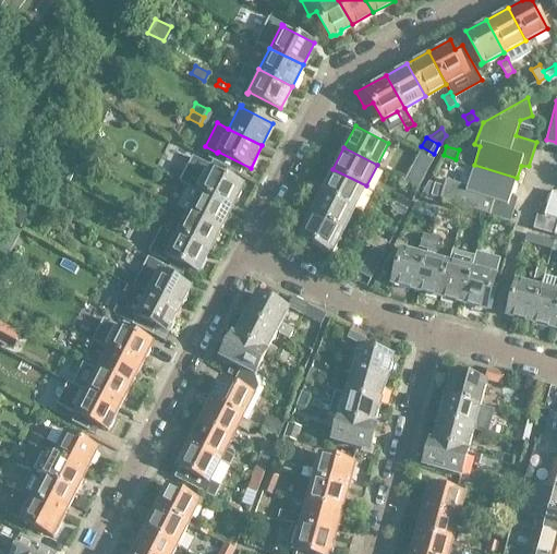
[(419,151),(403,179),(416,187),(432,158),(419,151)]
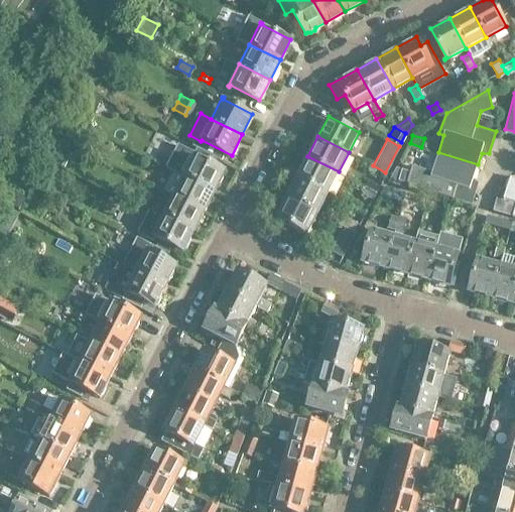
[(169,167),(182,173),(214,189),(224,169),(195,153),(198,147),(184,140),(169,167)]
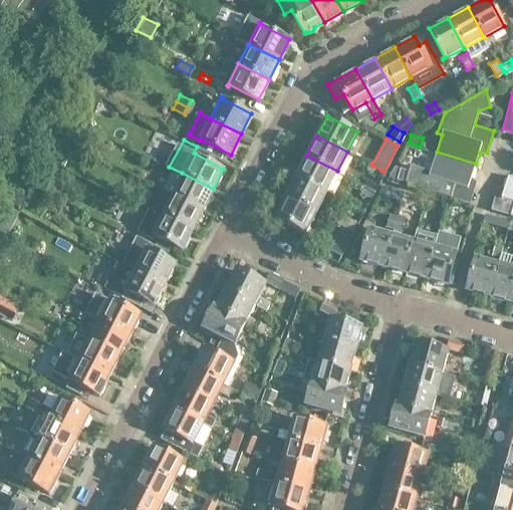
[(85,141),(82,146),(89,150),(91,145),(85,141)]
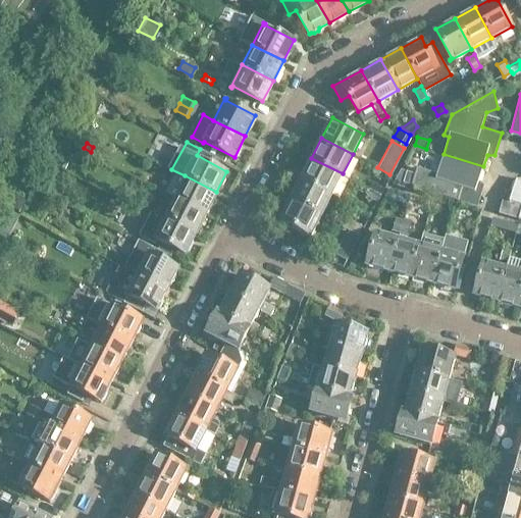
[(407,168),(404,180),(478,204),(485,183),(479,178),(483,166),(444,154),(438,171),(418,165),(416,171),(407,168)]
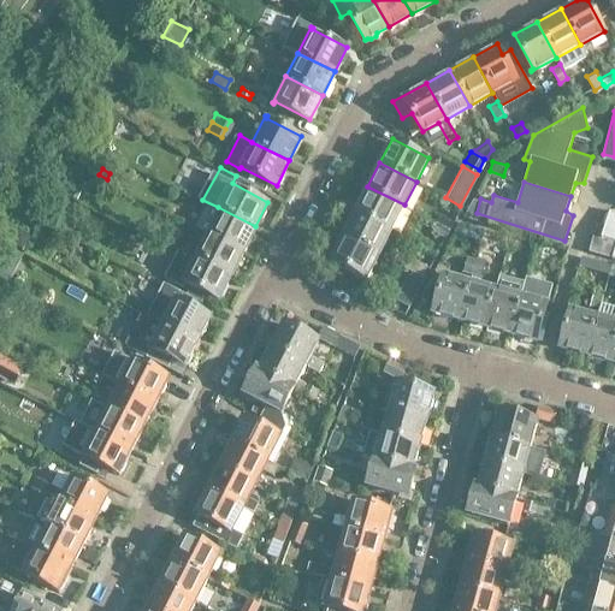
[(61,193),(48,187),(45,194),(57,200),(61,193)]
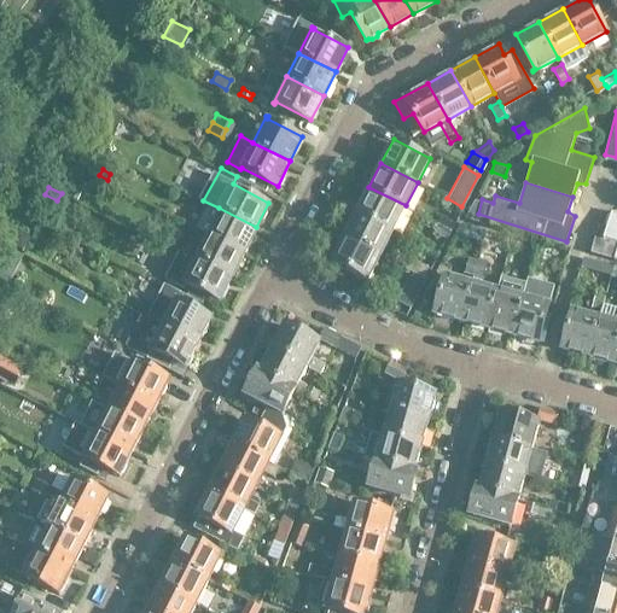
[(368,187),(356,210),(394,229),(406,205),(368,187)]
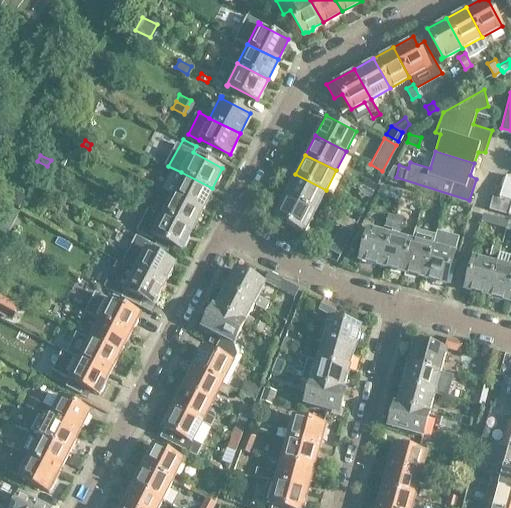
[(158,185),(171,192),(202,207),(212,188),(181,172),(168,166),(158,185)]
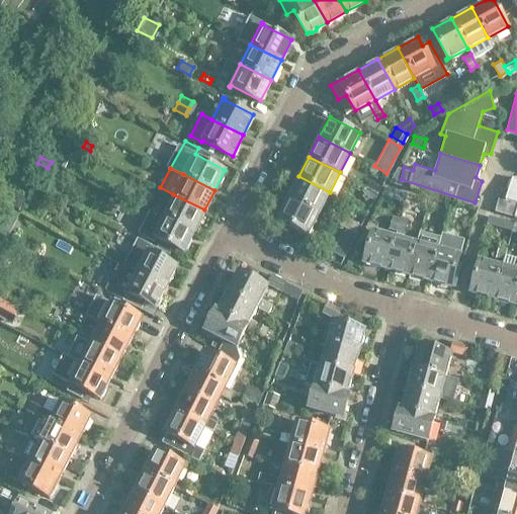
[(509,187),(502,187),(496,209),(515,216),(516,216),(516,175),(513,175),(509,187)]
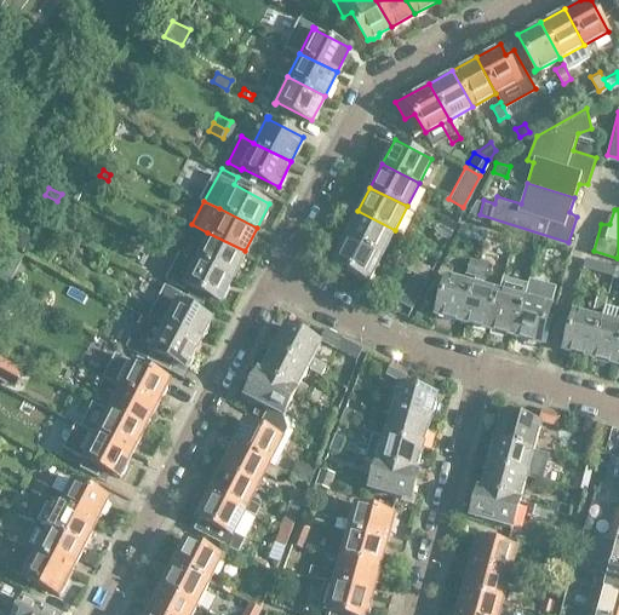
[(395,230),(357,211),(345,235),(382,254),(395,230)]
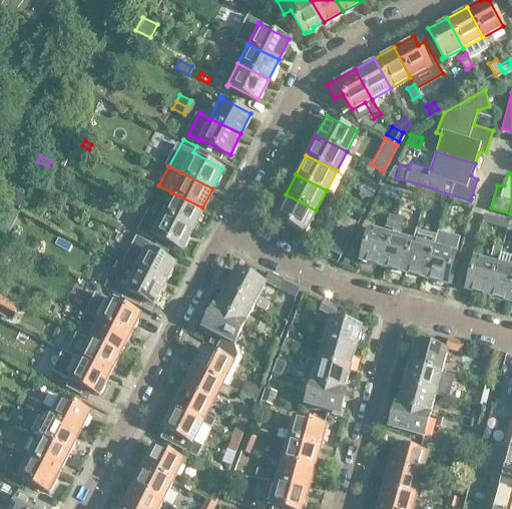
[(358,182),(373,190),(377,183),(361,175),(358,182)]
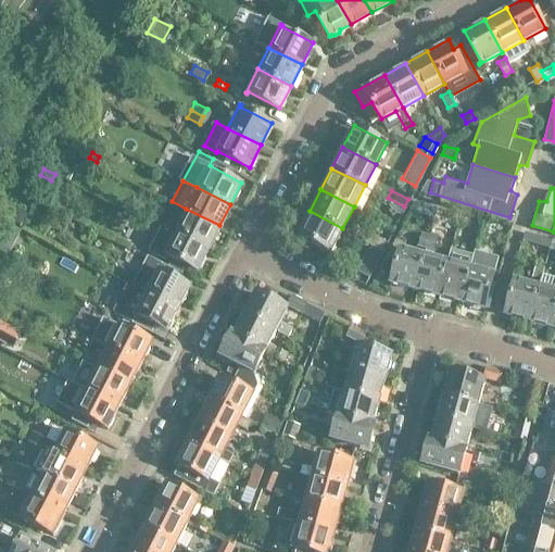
[(426,203),(415,200),(411,209),(423,213),(426,203)]
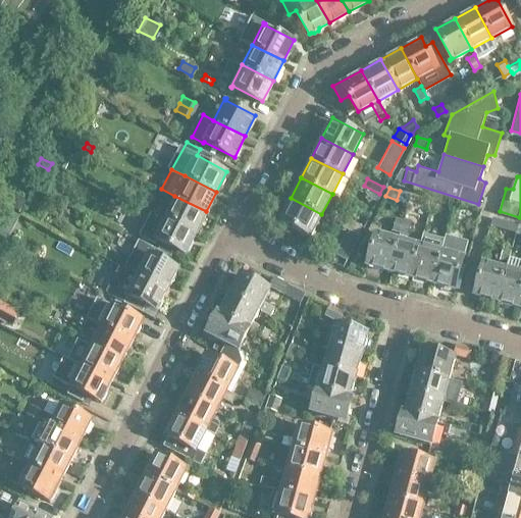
[(150,209),(164,216),(196,231),(206,211),(174,196),(161,189),(150,209)]
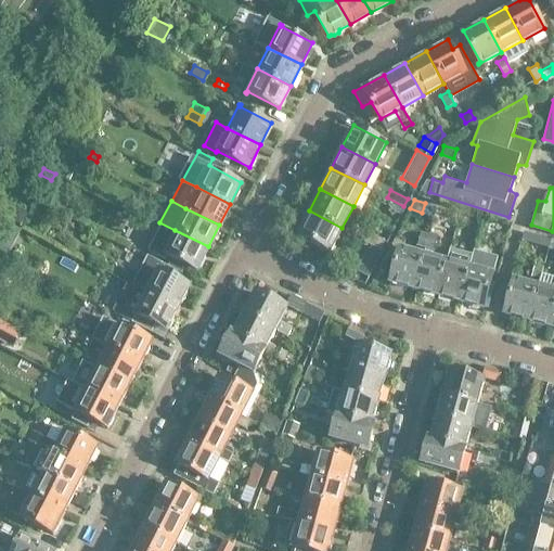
[(401,210),(403,206),(393,201),(390,205),(401,210)]
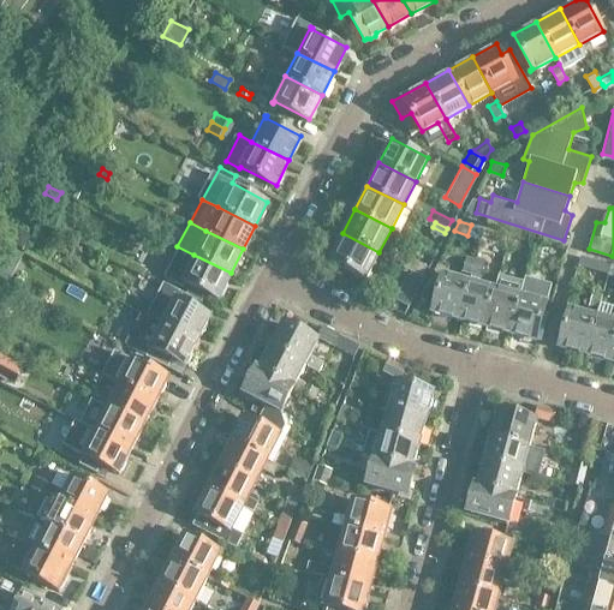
[(17,229),(10,240),(21,247),(29,237),(17,229)]
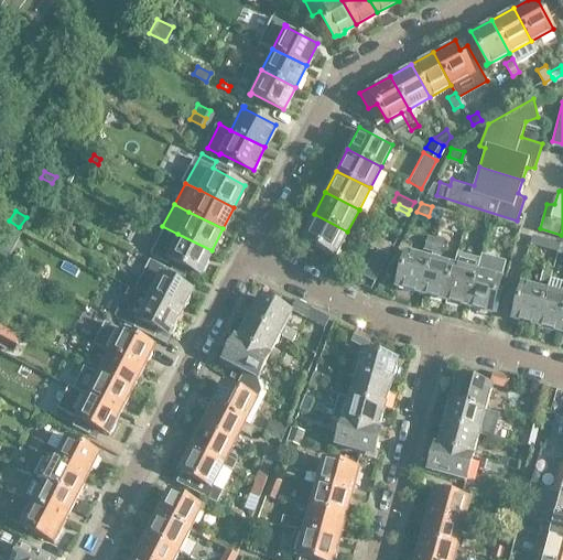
[(314,214),(303,236),(336,254),(347,232),(314,214)]
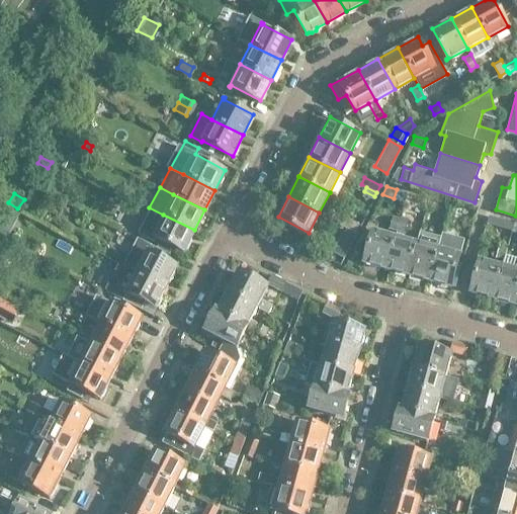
[(18,212),(5,205),(0,212),(0,232),(6,235),(18,212)]
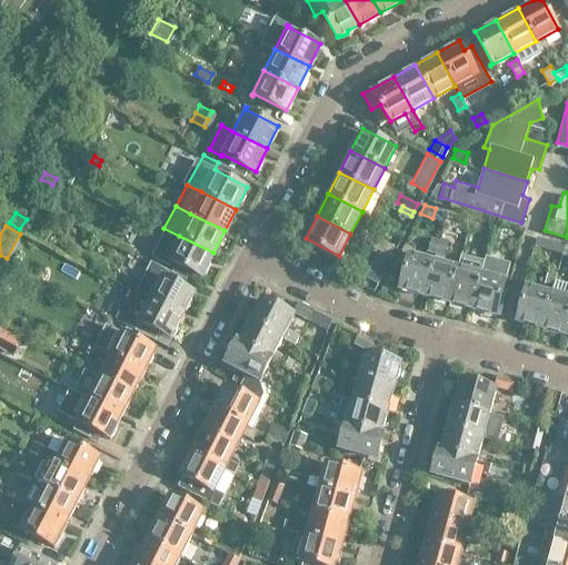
[(368,243),(391,255),(397,245),(374,233),(368,243)]
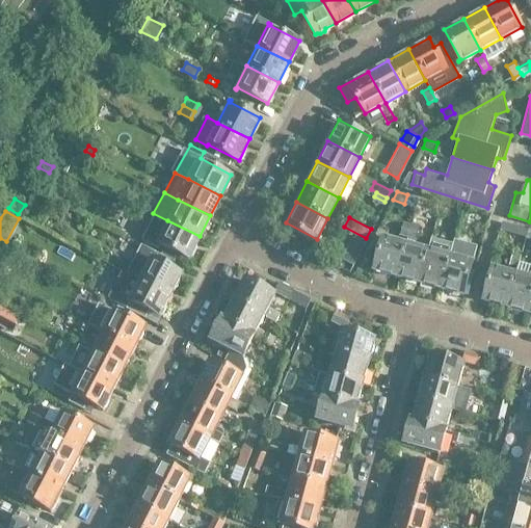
[(508,221),(499,218),(497,227),(506,229),(508,221)]
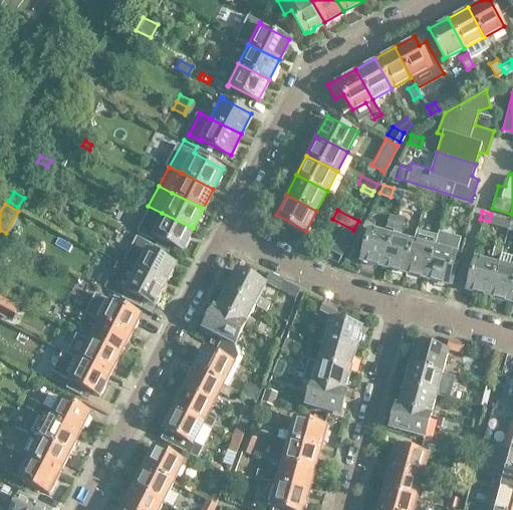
[(394,226),(397,214),(389,212),(386,224),(394,226)]
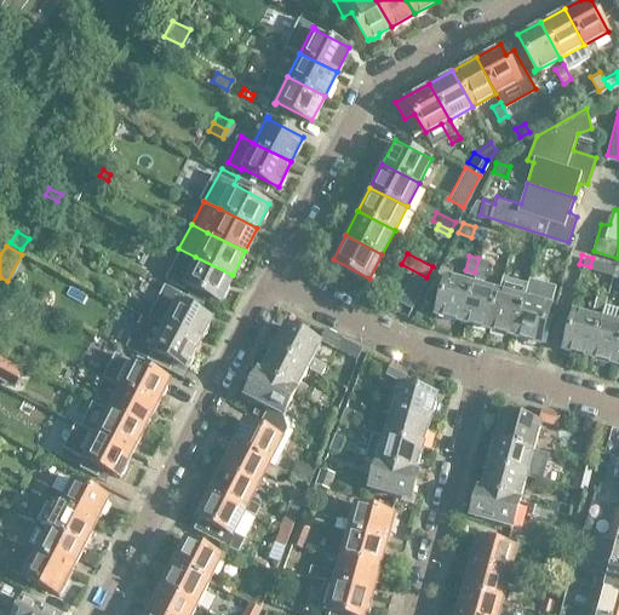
[(182,282),(183,283),(184,281),(219,299),(233,275),(195,257),(182,282)]
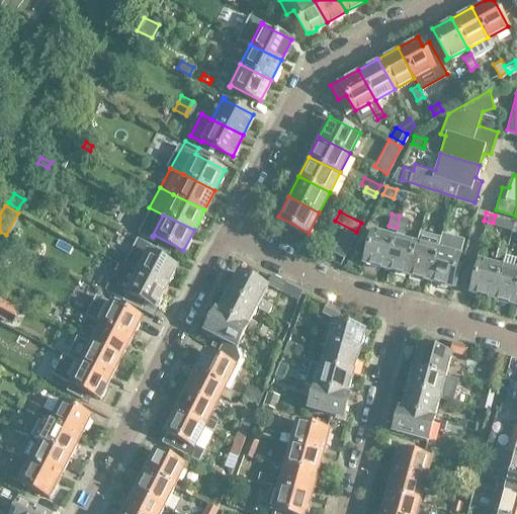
[(405,230),(408,218),(400,216),(397,228),(405,230)]
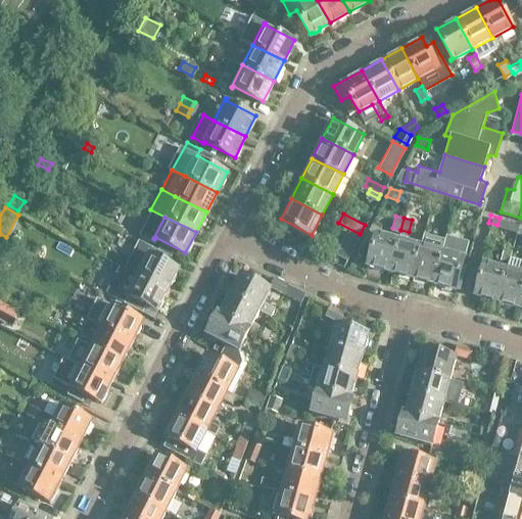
[(376,229),(367,263),(389,269),(398,235),(389,233),(376,229)]
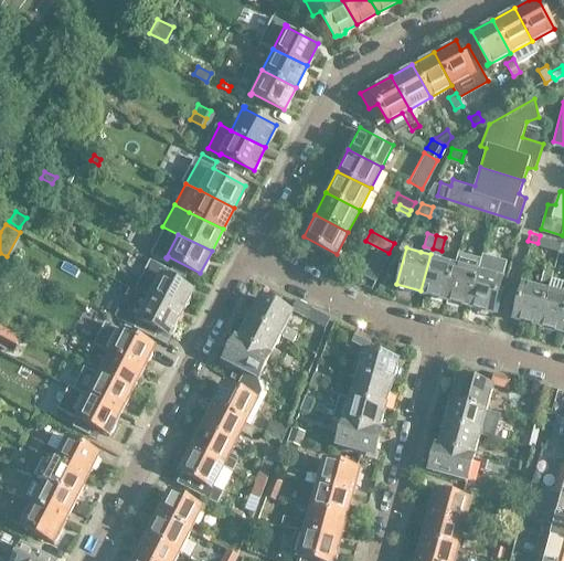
[(455,261),(445,297),(468,303),(478,267),(479,262),(480,257),(457,251),(455,261)]
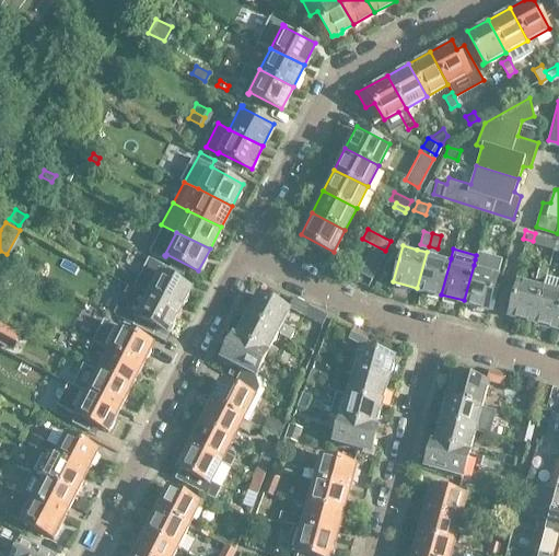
[(427,252),(417,288),(441,294),(451,258),(438,255),(427,252)]
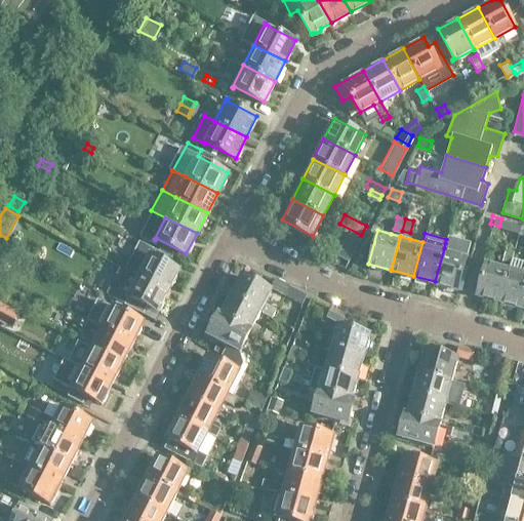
[(310,238),(306,246),(318,252),(322,244),(310,238)]
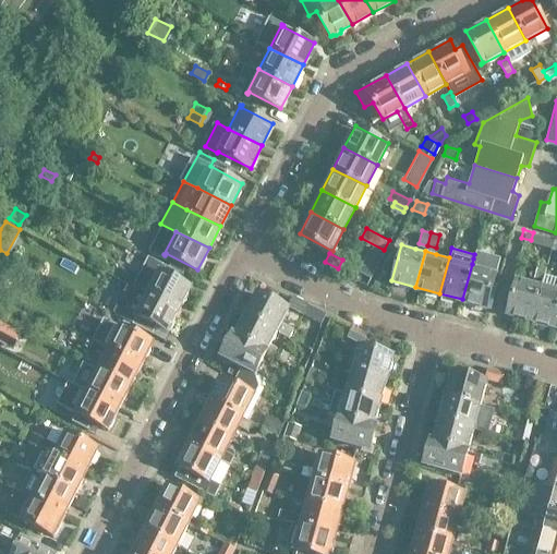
[(147,254),(131,284),(179,308),(190,285),(173,277),(178,269),(147,254)]
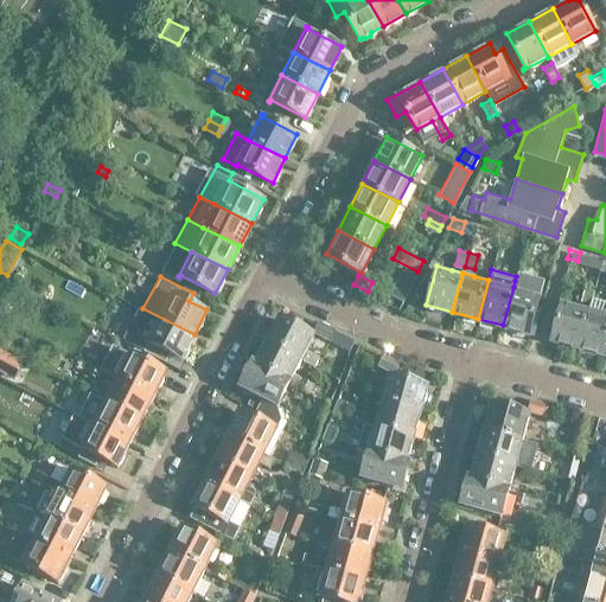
[(0,307),(2,308),(13,288),(0,280),(0,307)]
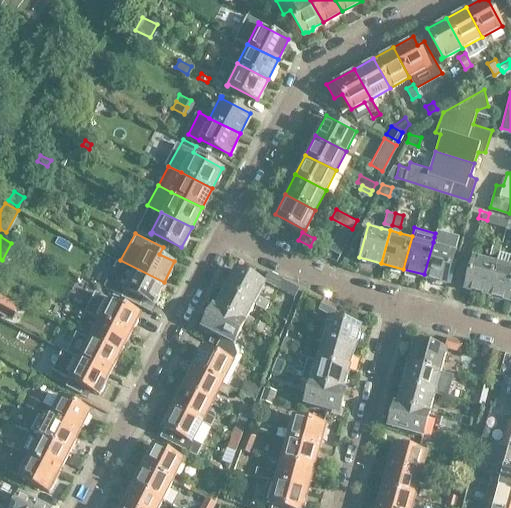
[(497,253),(501,241),(492,239),(489,251),(497,253)]
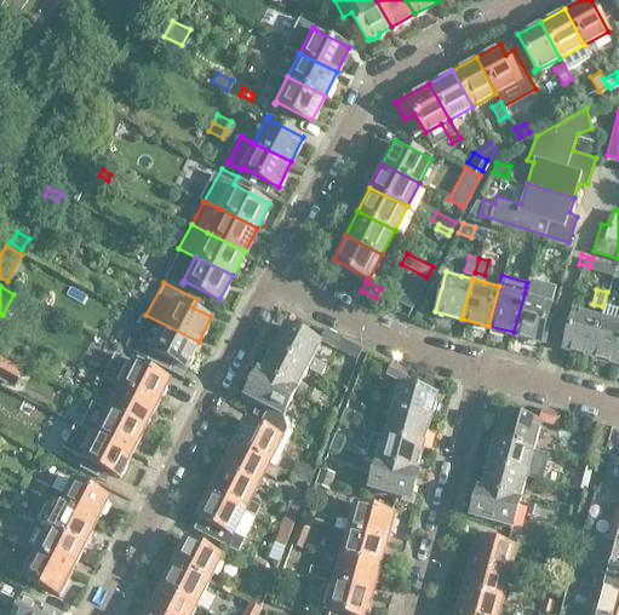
[(607,292),(601,314),(590,354),(615,361),(618,346),(618,319),(611,317),(617,295),(607,292)]
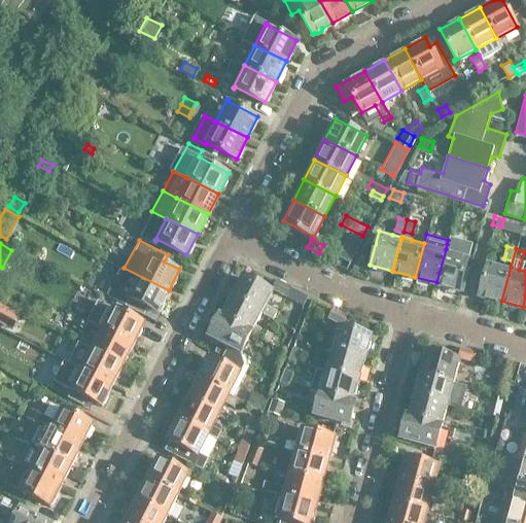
[(446,249),(436,282),(459,288),(468,255),(446,249)]
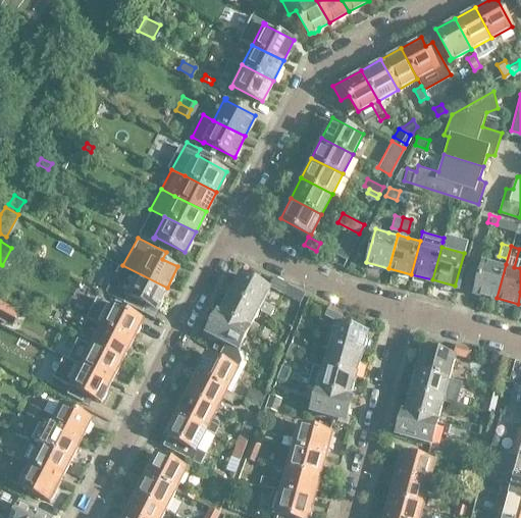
[(481,258),(482,259),(474,292),(497,298),(506,264),(481,258)]
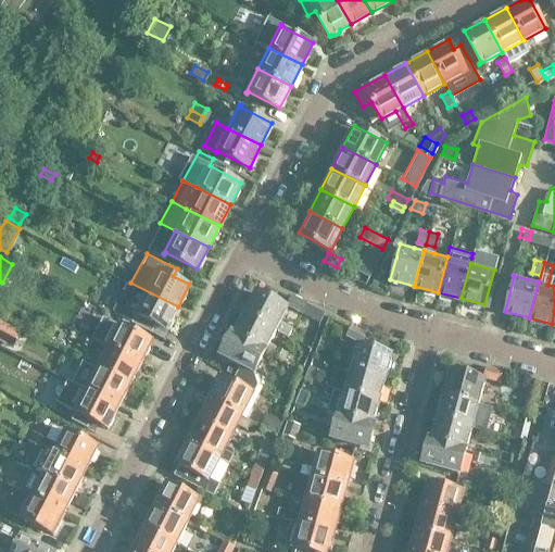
[(131,318),(148,327),(151,321),(166,328),(178,306),(130,283),(126,280),(111,308),(131,318)]
